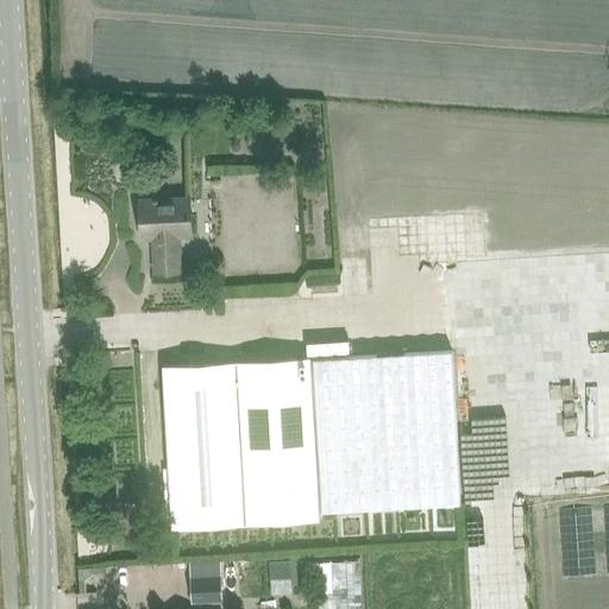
[(179,236),(192,234),(189,198),(140,200),(142,238),(154,237),(156,272),(180,270),(179,236)]
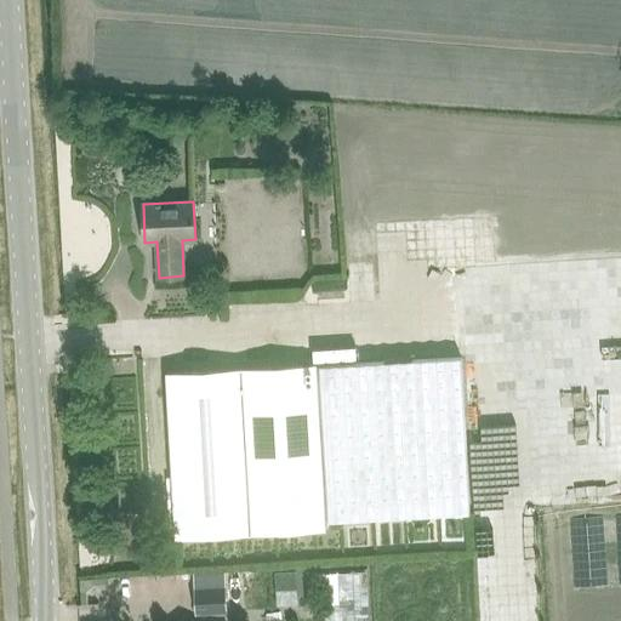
[(434,217),(434,231),(455,231),(455,217),(434,217)]
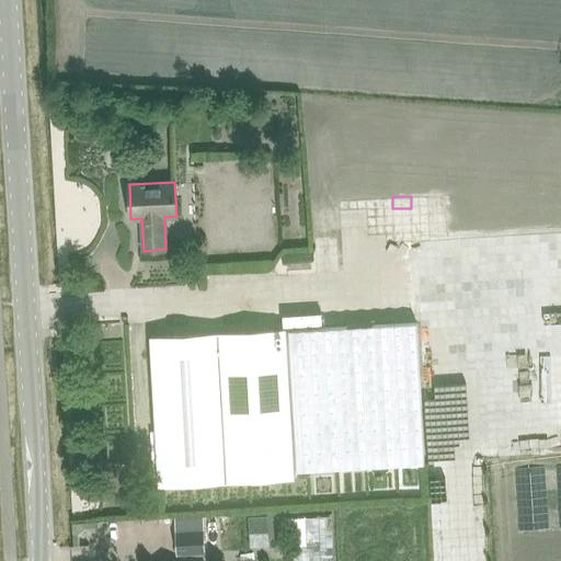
[(344,201),(343,213),(367,215),(368,204),(344,201)]
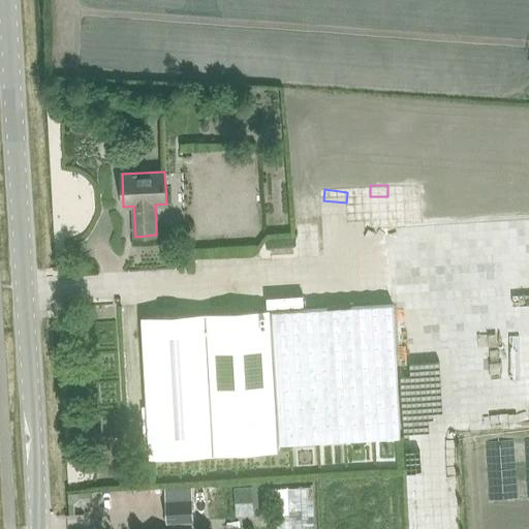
[(393,304),(307,309),(270,312),(277,444),(401,437),(393,304)]
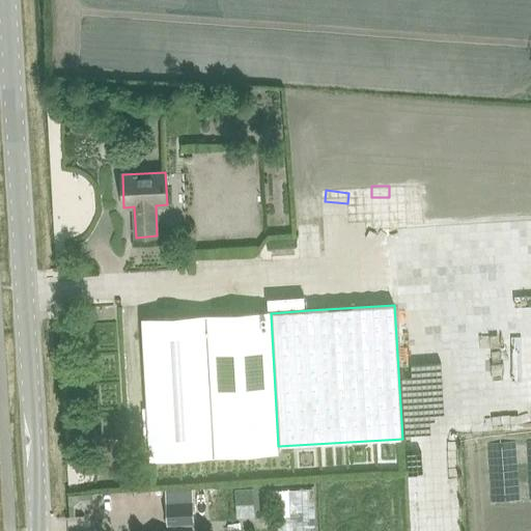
[(278,446),(271,313),(271,312),(143,320),(150,458),(278,451),(278,446)]
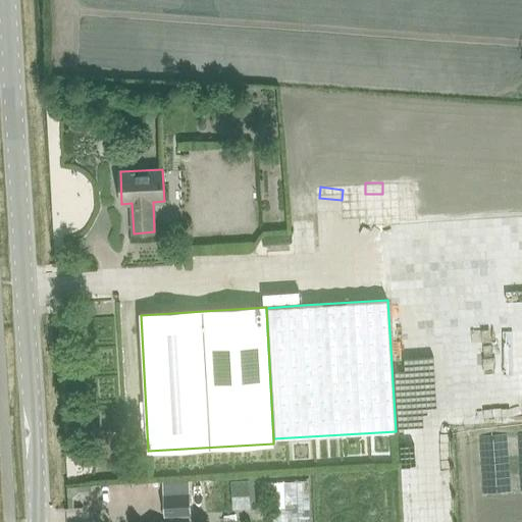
[(270,480),(272,521),(311,521),(309,478),(270,480)]
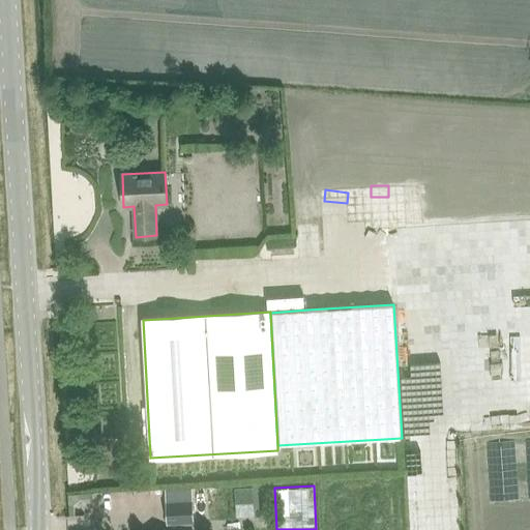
[(166,491),(168,523),(193,522),(192,490),(166,491)]
